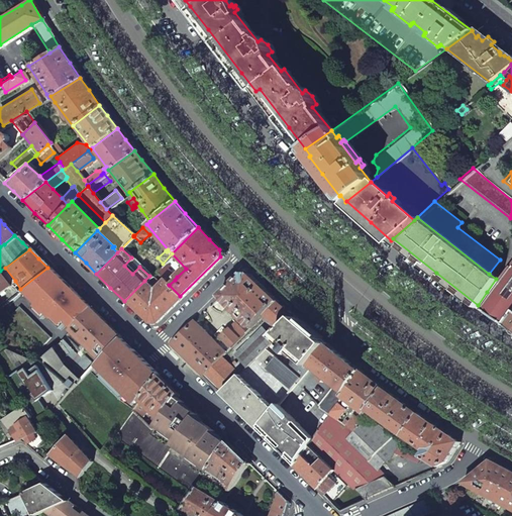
[(511,256),(496,279),(487,292),(478,305),(476,309),(489,317),(499,324),(509,310),(511,305),(511,256)]
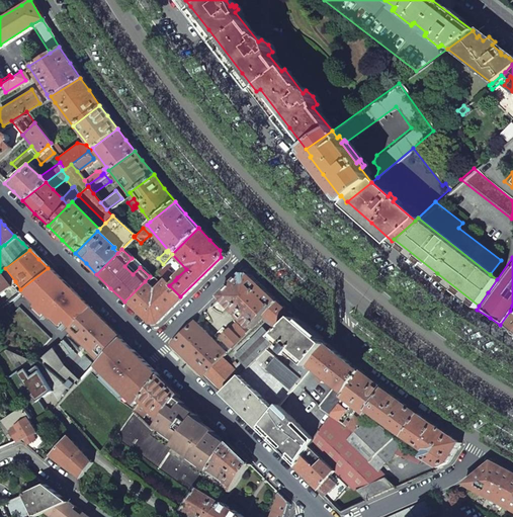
[(132,258),(124,266),(133,274),(140,267),(132,258)]
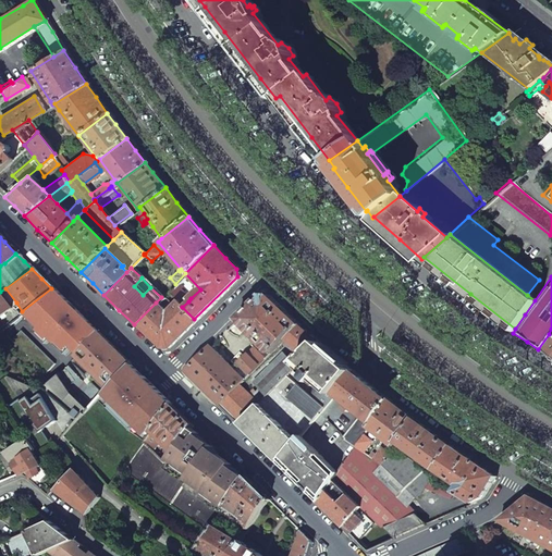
[(175,284),(167,293),(174,299),(182,307),(188,301),(191,298),(188,296),(186,298),(176,289),(179,286),(175,284)]
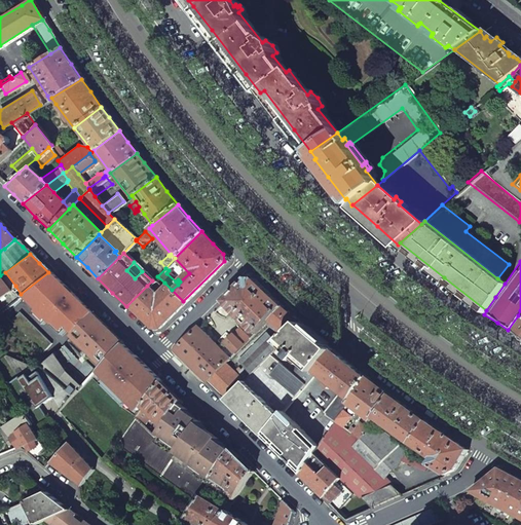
[(5,272),(0,275),(0,277),(8,289),(10,291),(15,286),(5,272)]
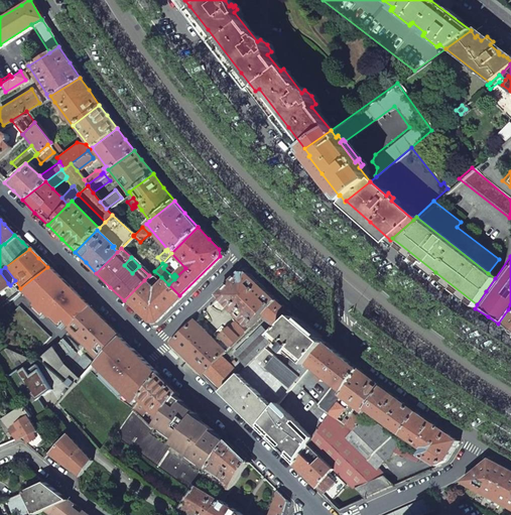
[(67,329),(88,307),(68,287),(47,267),(20,288),(14,292),(2,302),(14,314),(22,323),(33,311),(34,313),(24,325),(34,335),(35,334),(48,347),(67,329)]
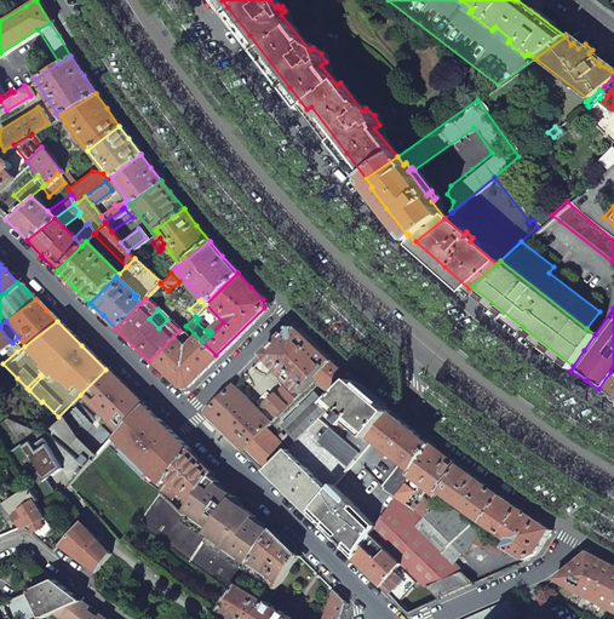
[(0,348),(6,343),(10,340),(0,327),(0,348)]
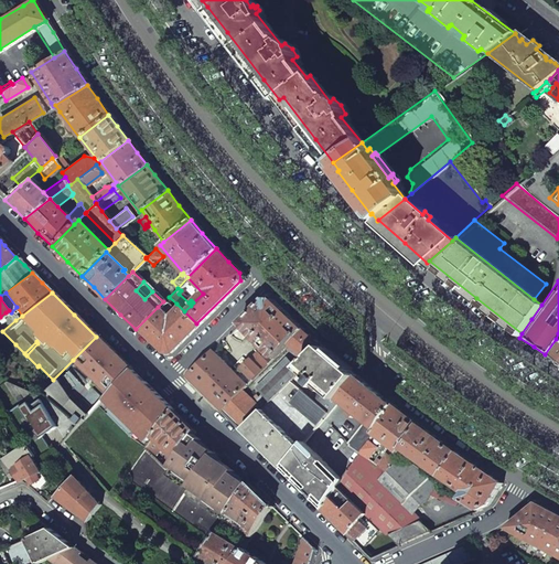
[(268,298),(260,299),(235,323),(270,359),(286,343),(300,329),(281,310),(268,298)]
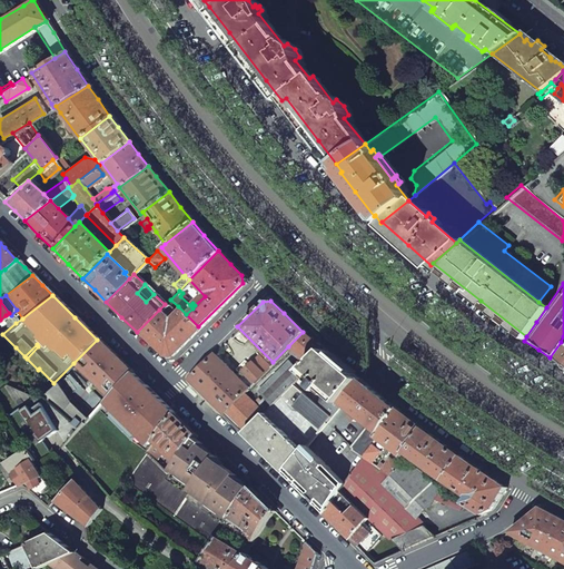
[(159,310),(137,332),(148,344),(160,355),(164,355),(168,355),(198,326),(186,314),(178,306),(167,317),(159,310)]
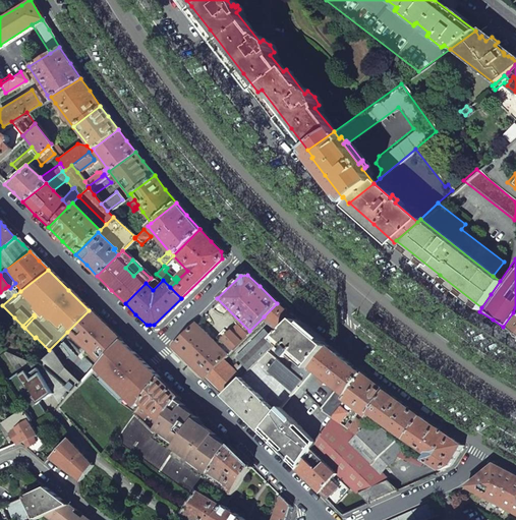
[(287,311),(277,303),(264,316),(283,333),(296,320),(287,311)]
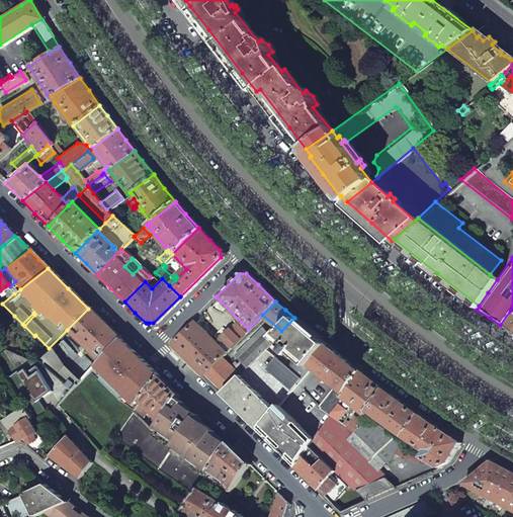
[(2,304),(0,306),(0,318),(6,324),(14,316),(2,304)]
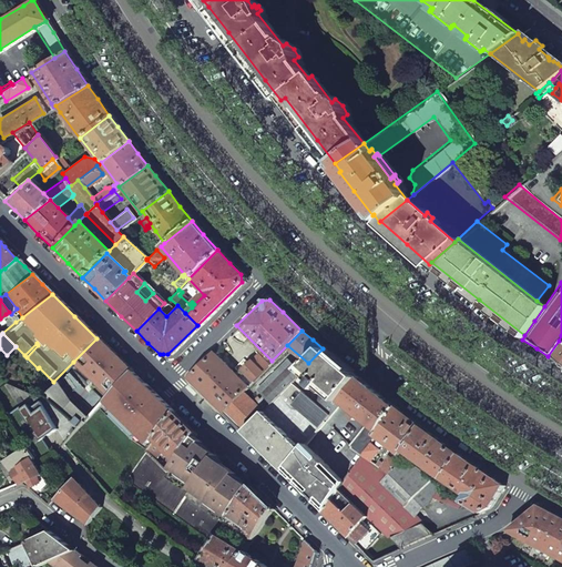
[(96,338),(73,362),(105,394),(129,370),(112,354),(96,338)]
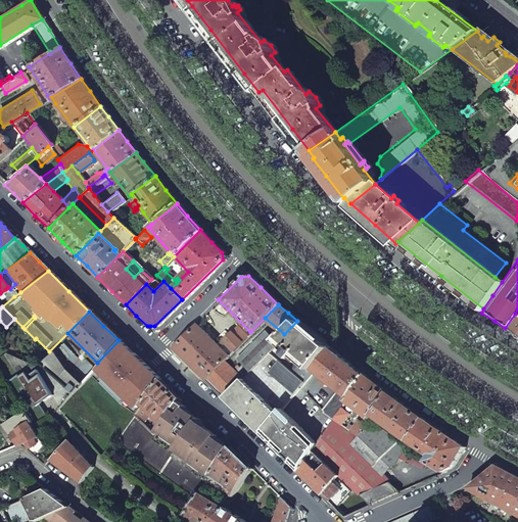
[(517,316),(515,314),(505,328),(517,337),(517,316)]
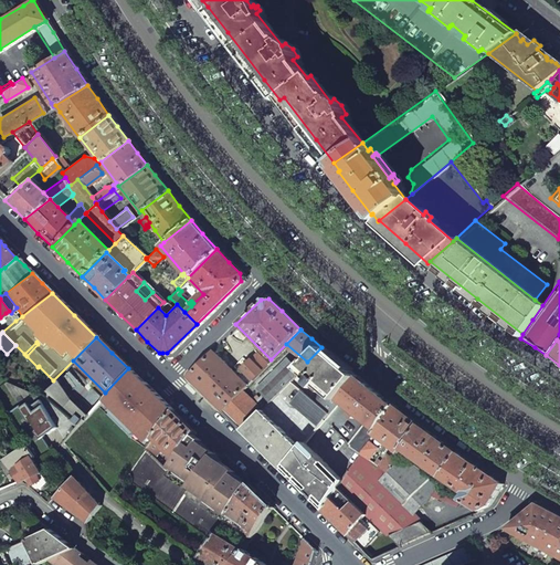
[(338,362),(321,347),(307,362),(298,369),(309,379),(306,383),(315,389),(317,386),(335,400),(336,399),(355,376),(338,362)]
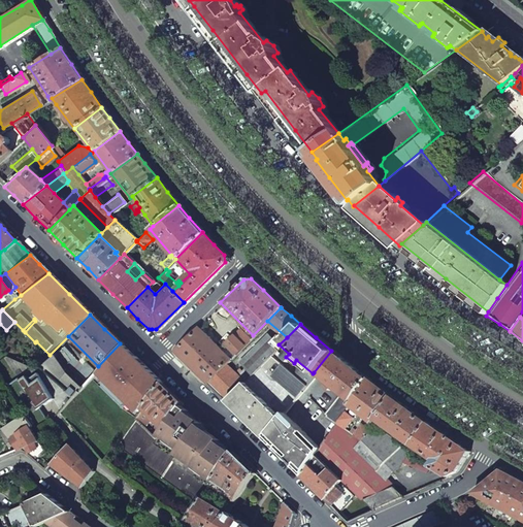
[(221,353),(194,327),(170,351),(187,367),(203,383),(223,364),(241,346),(231,334),(222,343),(225,348),(221,353)]
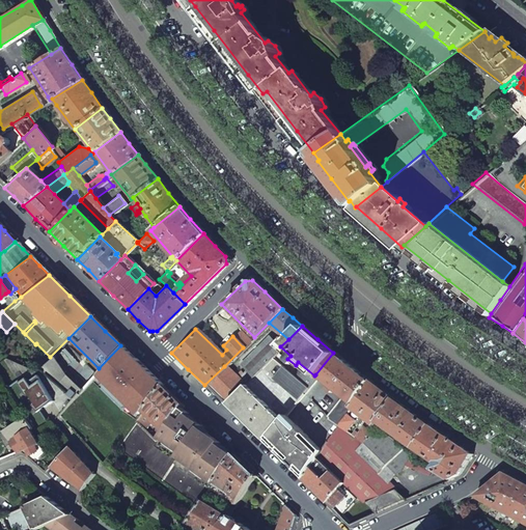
[(248,342),(237,331),(232,336),(243,347),(248,342)]
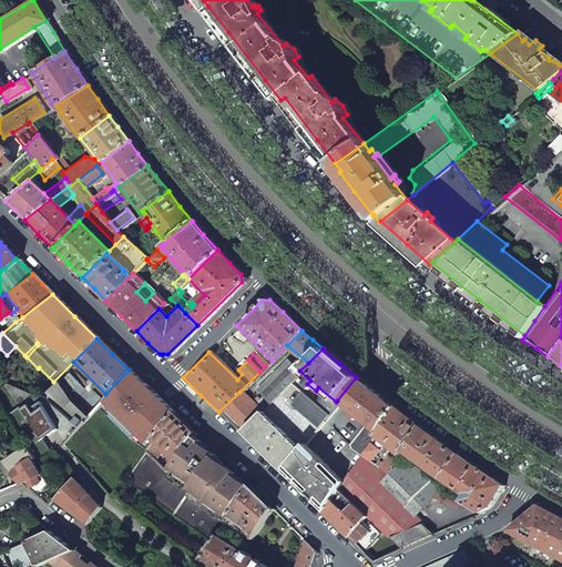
[(297,374),(283,360),(254,390),(259,395),(267,403),(276,394),(287,383),(297,374)]
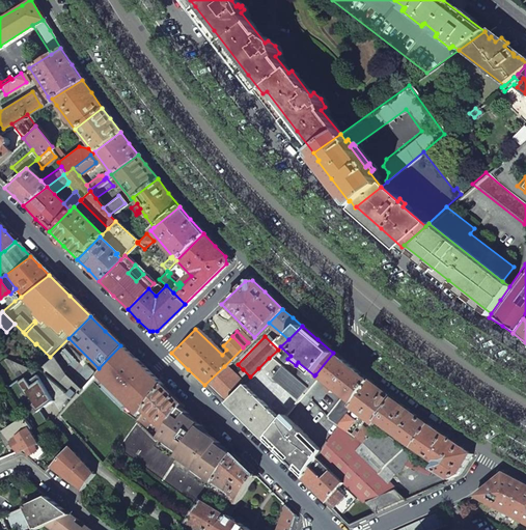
[(132,358),(120,345),(99,368),(87,380),(94,386),(98,384),(120,411),(119,414),(132,420),(140,410),(160,385),(132,358)]
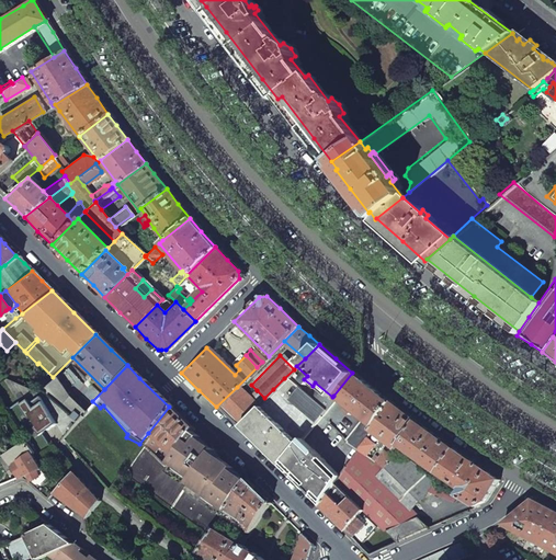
[(369,386),(352,373),(333,396),(349,409),(347,412),(350,415),(353,411),(369,423),(371,425),(388,401),(369,386)]
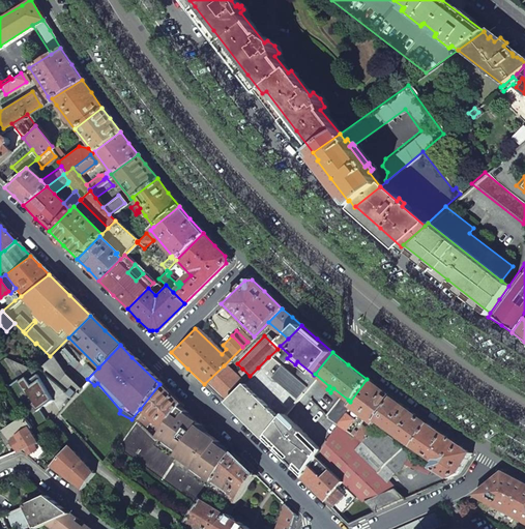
[(34,374),(49,399),(56,411),(77,389),(62,375),(50,356),(32,371),(34,374)]
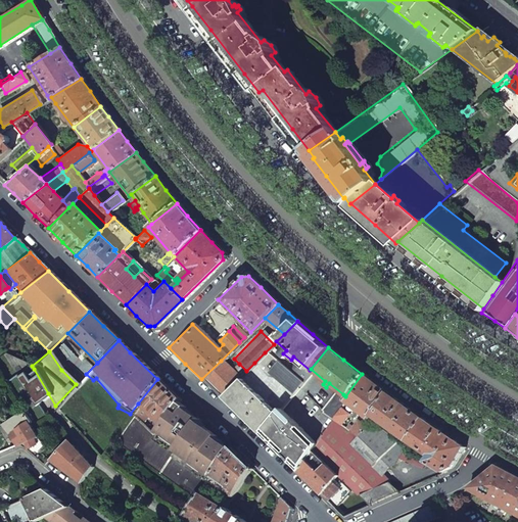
[(274,360),(265,352),(254,363),(265,372),(274,360)]
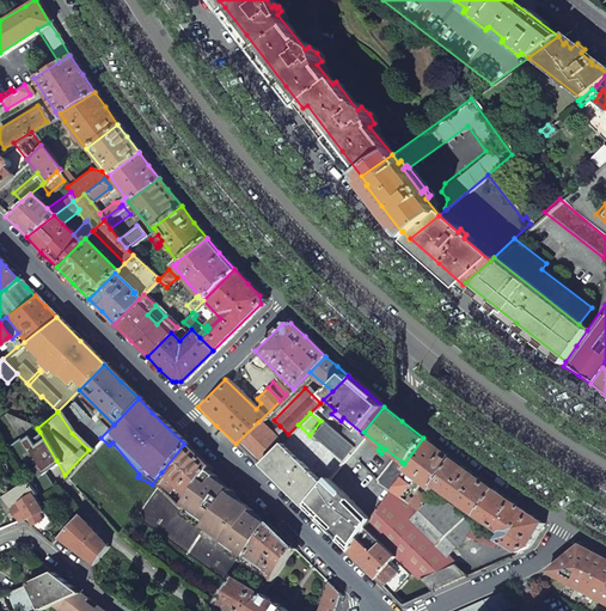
[(343,417),(341,421),(337,434),(350,446),(362,433),(343,417)]
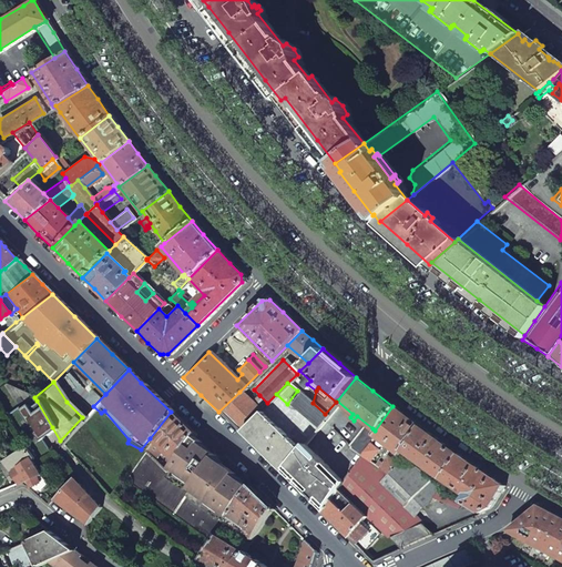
[(313,403),(297,391),(287,404),(315,427),(325,414),(313,403)]
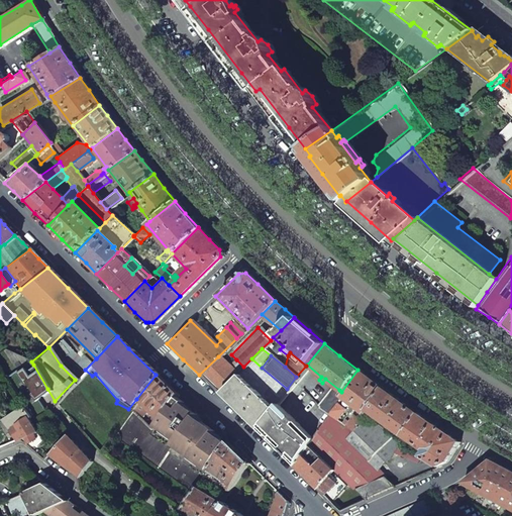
[(235,375),(218,356),(199,375),(217,393),(235,375)]
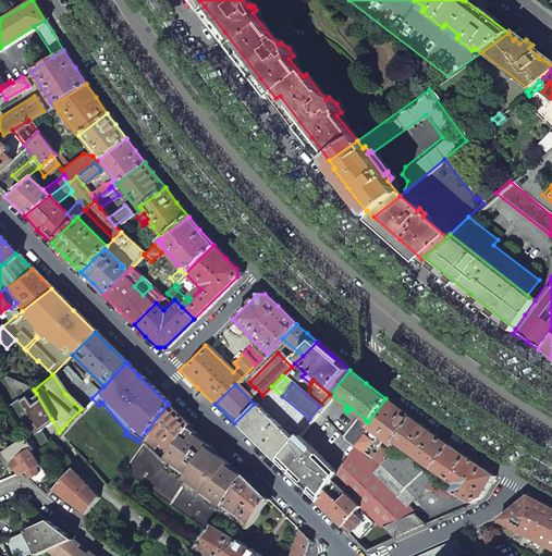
[(262,395),(255,387),(252,392),(259,398),(262,395)]
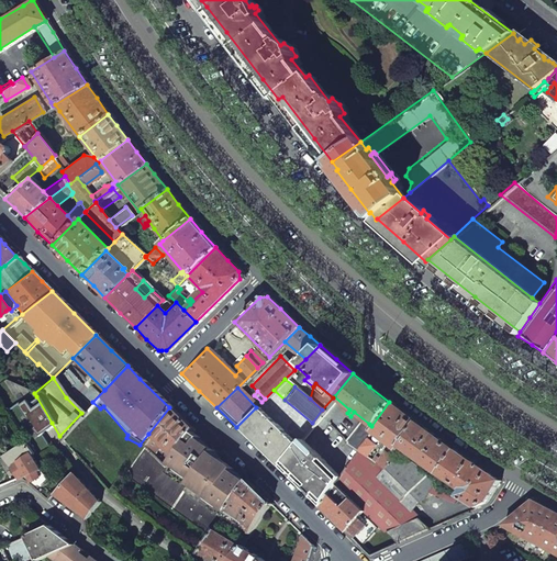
[(18,407),(6,415),(22,441),(29,452),(30,455),(44,446),(35,433),(37,432),(35,428),(40,426),(42,429),(52,423),(36,396),(25,403),(23,400),(15,404),(18,407)]
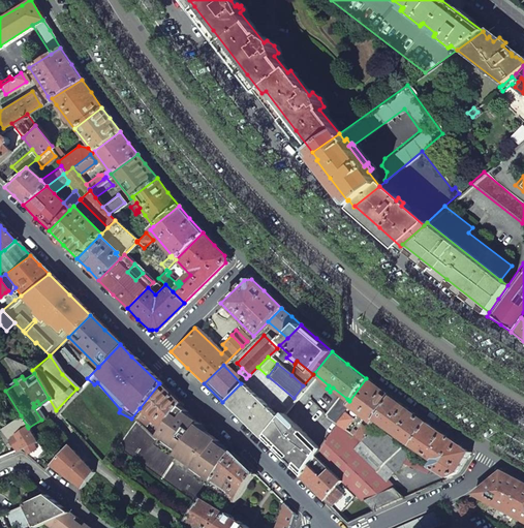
[(376,386),(366,378),(349,401),(346,405),(370,424),(374,418),(390,397),(376,386)]
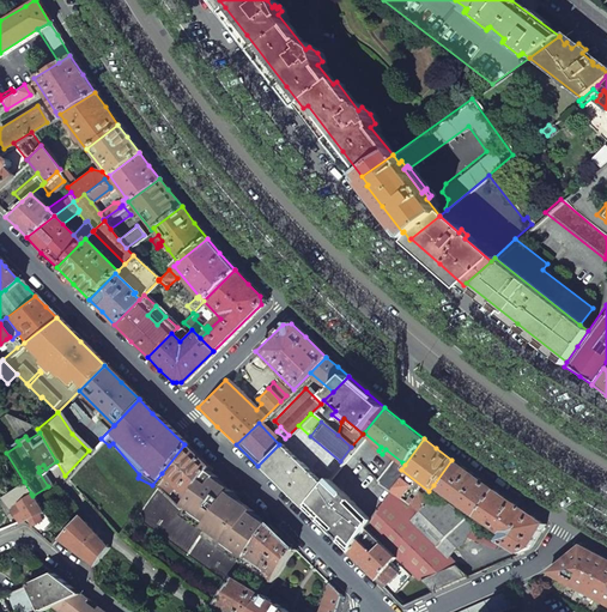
[(196,455),(184,444),(162,473),(170,480),(178,489),(177,491),(180,494),(181,491),(184,495),(205,470),(207,466),(196,455)]
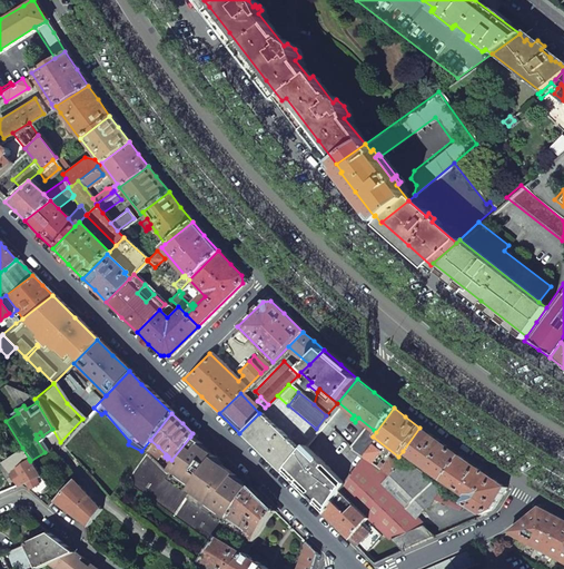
[(298,450),(259,413),(239,433),(259,453),(279,473),(282,470),(298,450)]
